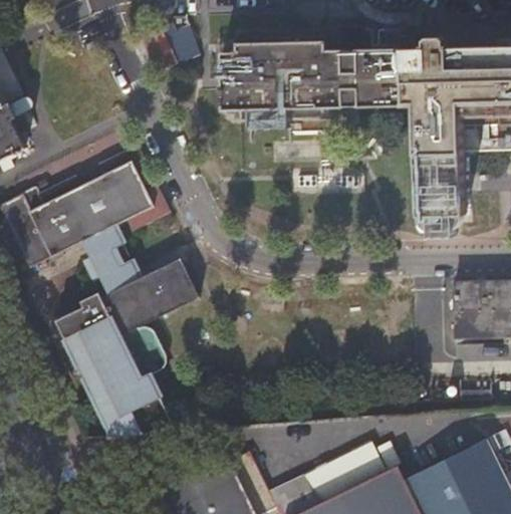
[(166,22),(146,30),(156,54),(176,45),(166,22)]
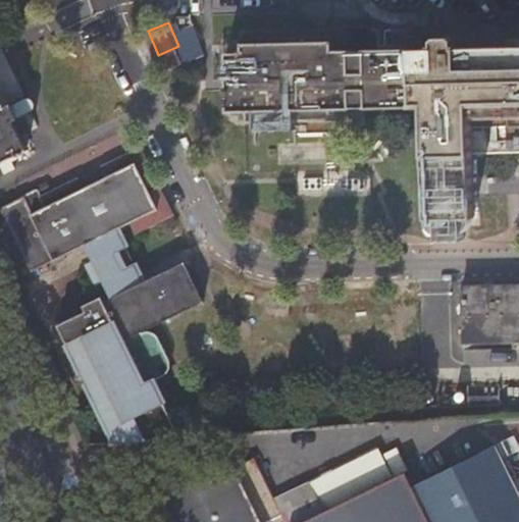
[(518,47),(457,48),(457,46),(454,46),(454,40),(450,37),(435,37),(432,40),(432,45),(429,46),(428,49),(411,49),(410,27),(343,30),(344,50),(330,50),(329,28),(311,29),(311,34),(240,35),(240,52),(223,53),(223,79),(209,79),(209,85),(209,90),(224,90),(224,111),(241,111),(242,121),(330,120),(330,110),(420,109),(424,219),(469,218),(469,158),(505,157),(518,156),(518,47)]
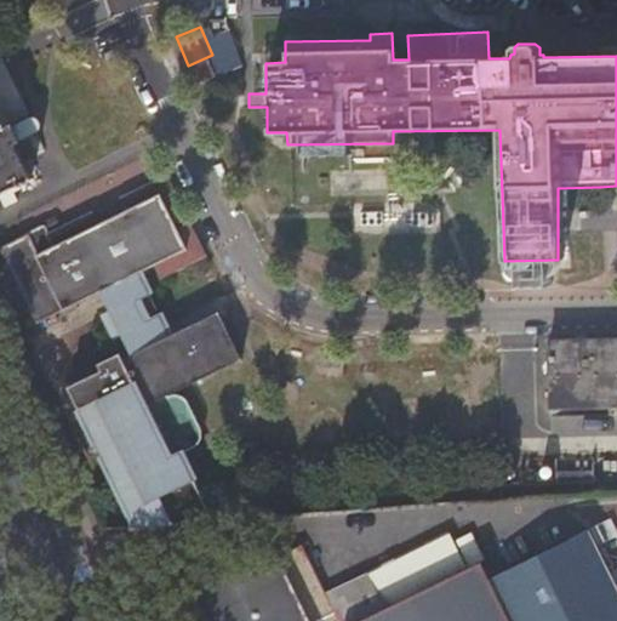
[(0,123),(3,127),(26,117),(0,62),(0,123)]
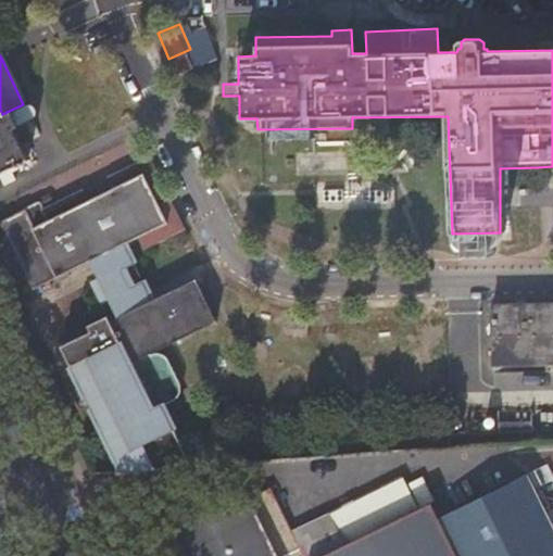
[(71,81),(93,127),(110,119),(87,75),(71,81)]
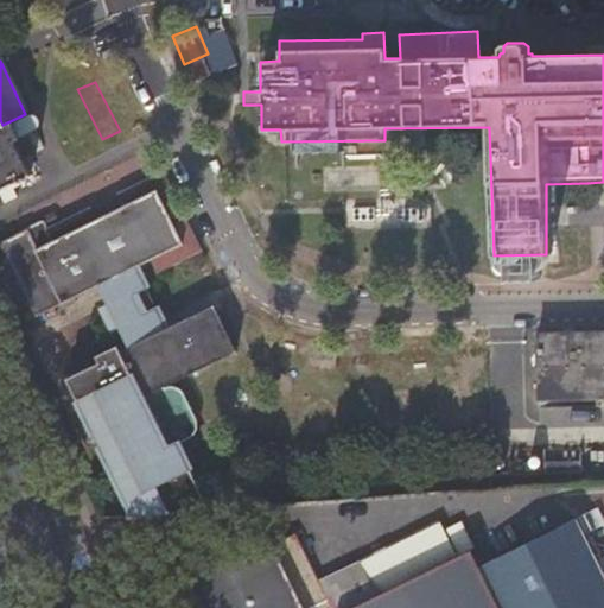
[(76,152),(102,139),(77,89),(51,102),(76,152)]
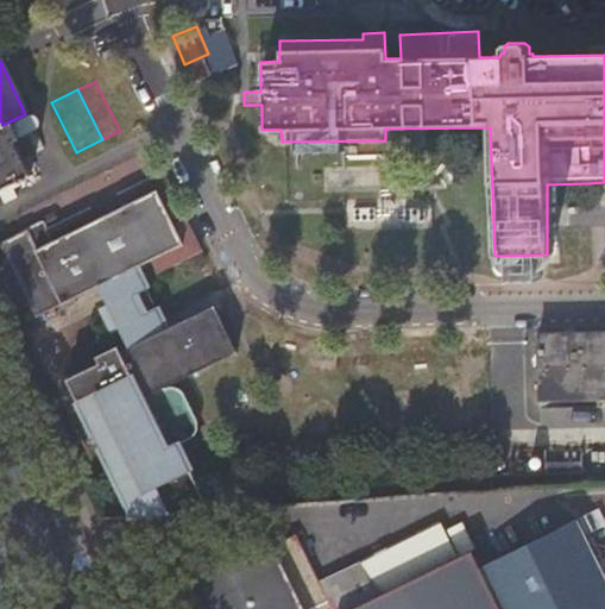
[(39,146),(25,114),(2,125),(0,120),(0,198),(1,201),(16,195),(10,182),(26,175),(12,143),(25,137),(31,150),(39,146)]
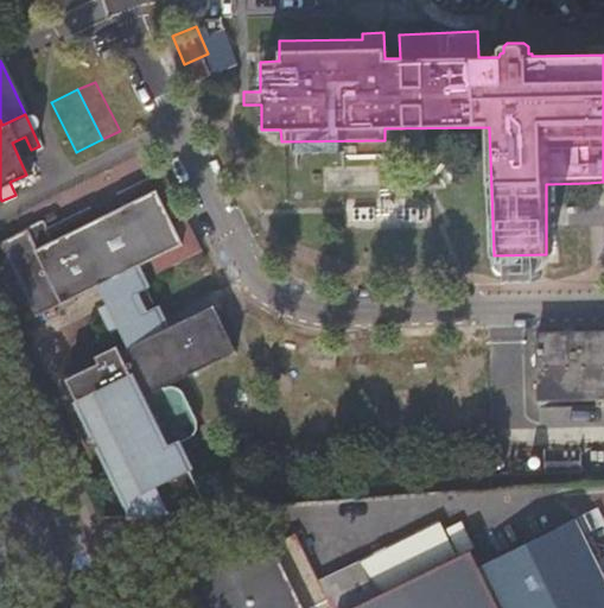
[(63,379),(128,518),(229,510),(218,488),(202,495),(175,442),(191,434),(195,429),(195,420),(177,387),(170,384),(231,353),(209,308),(164,329),(154,309),(141,316),(129,293),(144,286),(134,265),(150,257),(158,271),(199,249),(183,217),(169,223),(161,210),(178,202),(161,170),(119,194),(125,204),(95,219),(88,208),(43,228),(42,226),(33,222),(24,227),(23,230),(0,242),(0,245),(33,315),(99,282),(109,302),(101,305),(112,329),(119,325),(129,346),(63,379)]
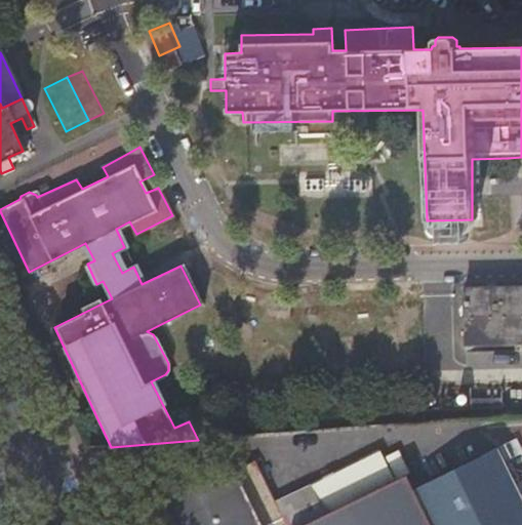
[(133,267),(124,247),(112,253),(122,273),(133,267)]
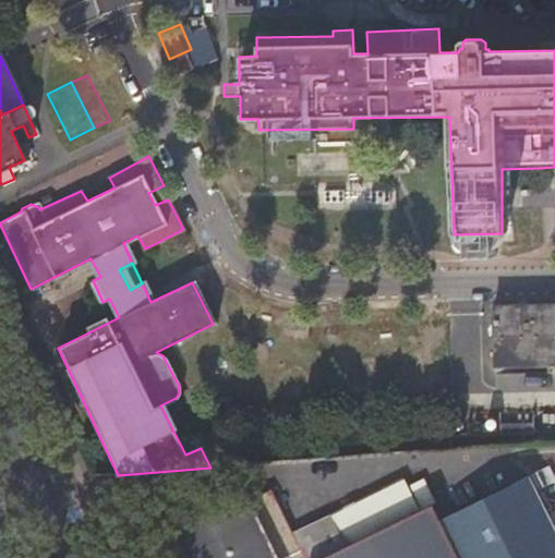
[(554,305),(492,307),(492,366),(554,364),(554,305)]
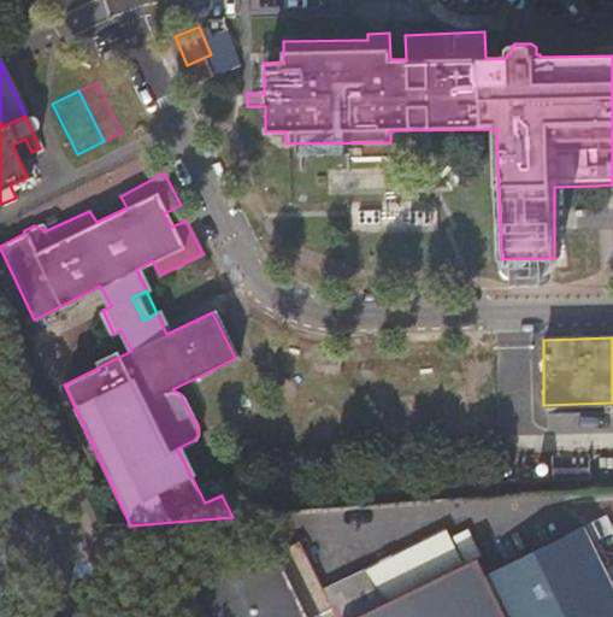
[(441,533),(322,589),(299,542),(273,554),(266,539),(183,582),(199,616),(612,616),(612,601),(578,530),(483,575),(476,560),(460,568),(441,533)]
